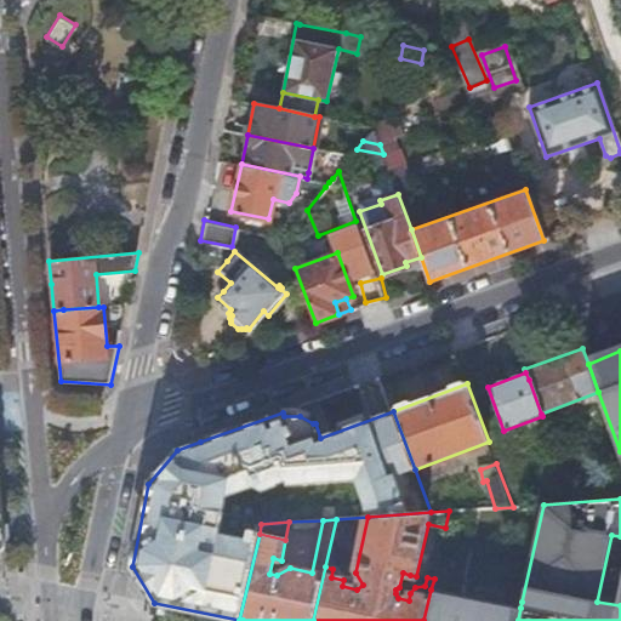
[(403,573),(399,587),(403,587),(409,582),(410,575),(403,573)]
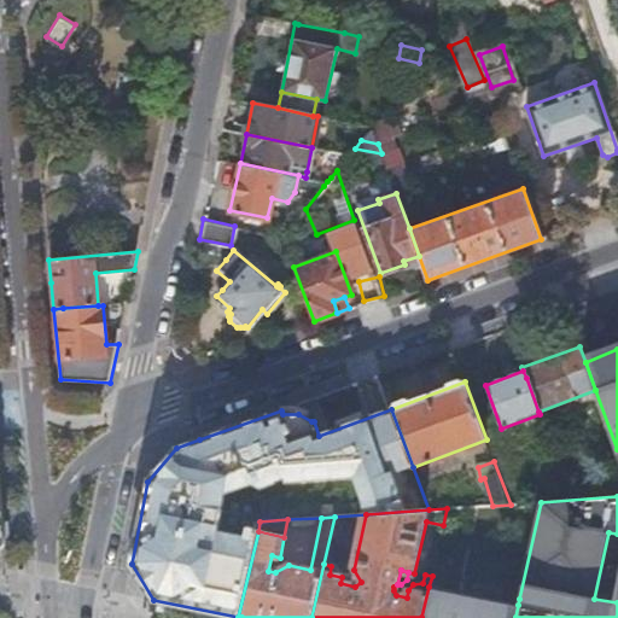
[(516,617),(518,605),(429,587),(421,617),(516,617)]
